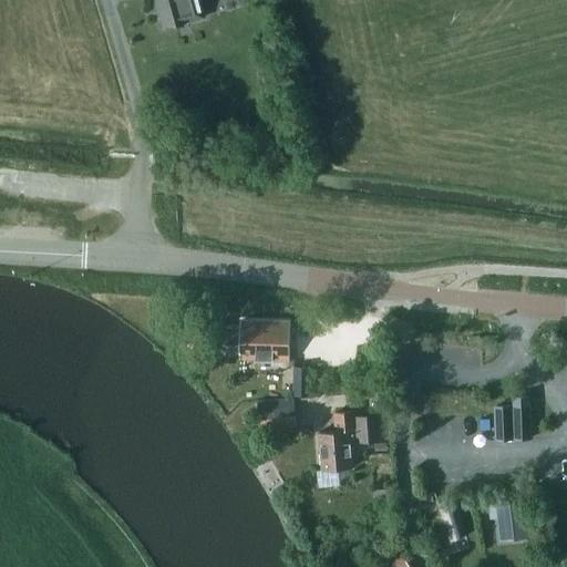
[(155,0),(163,19),(166,31),(205,19),(198,0),(155,0)]
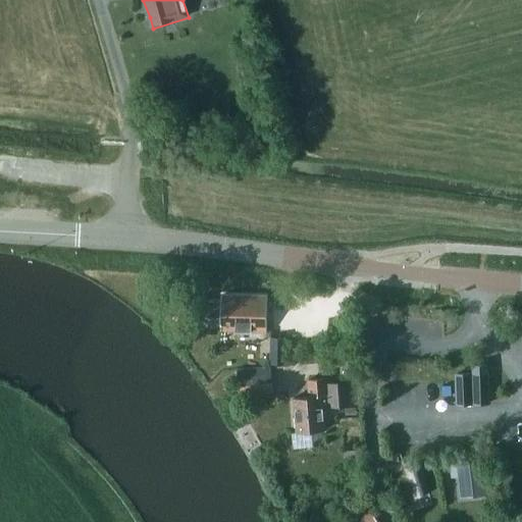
[(221,329),(266,330),(267,295),(221,295),(221,301),(198,301),(198,326),(221,326),(221,329)]
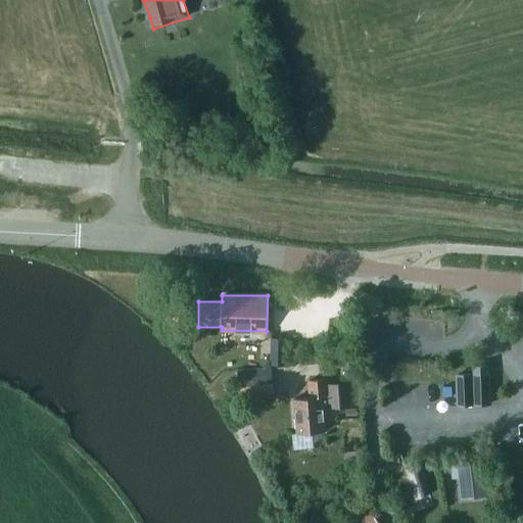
[(270,366),(286,366),(286,337),(270,337),(270,366)]
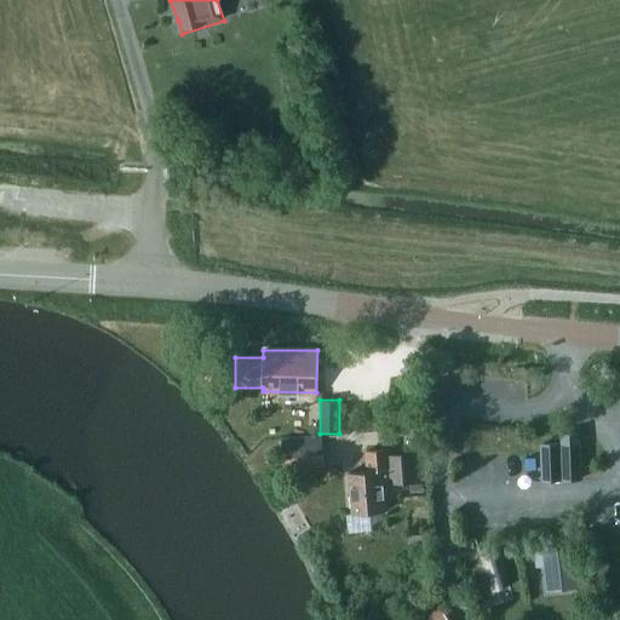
[(320,435),(280,437),(283,461),(323,459),(320,435)]
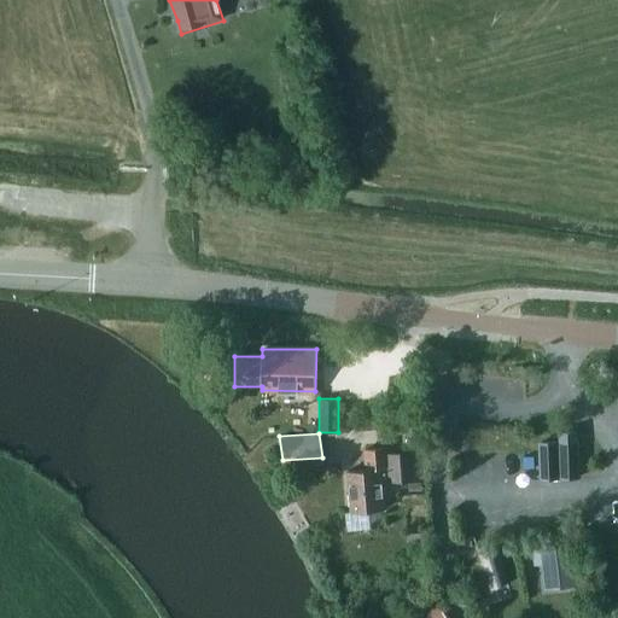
[(573,435),(537,438),(542,477),(578,472),(573,435)]
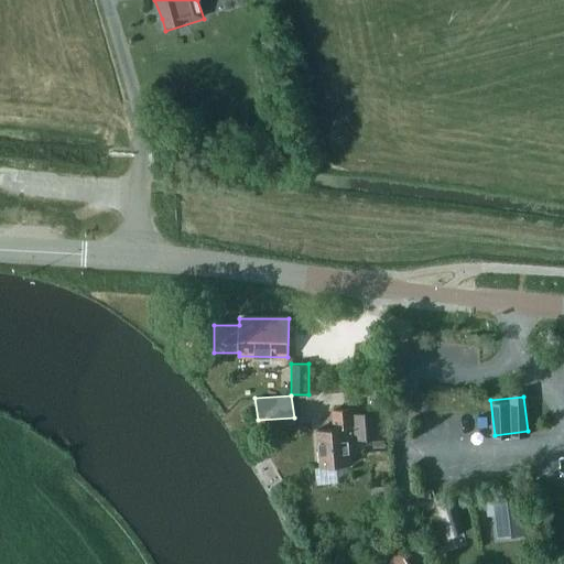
[(317,429),(321,466),(351,464),(349,440),(380,437),(378,411),(351,413),(351,408),(333,409),(334,427),(317,429)]
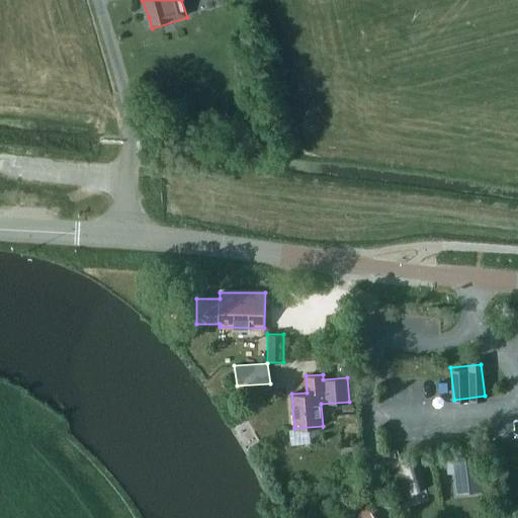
[(477,455),(447,458),(449,469),(457,469),(459,489),(480,487),(477,455)]
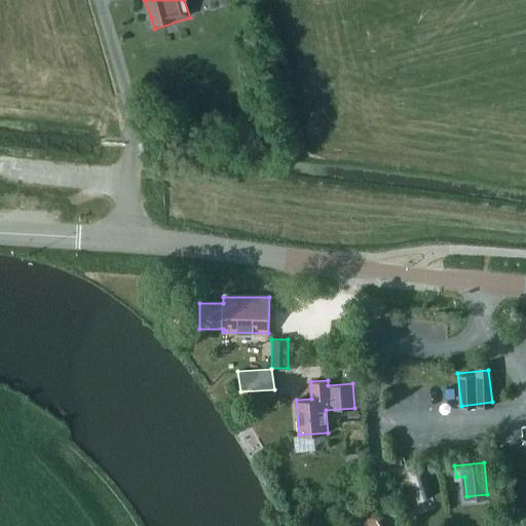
[(364,525),(380,525),(371,514),(361,522),(364,525)]
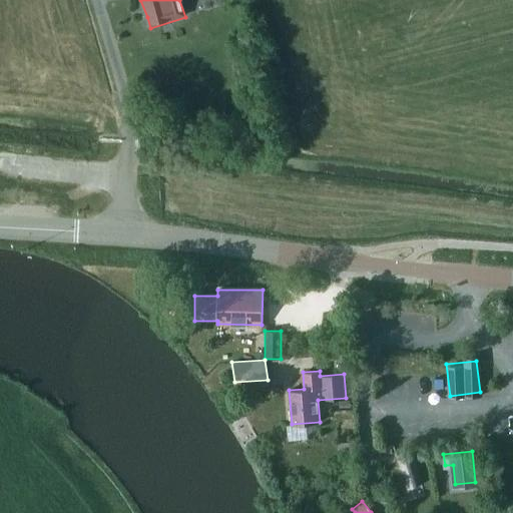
All buildings are outlined.
